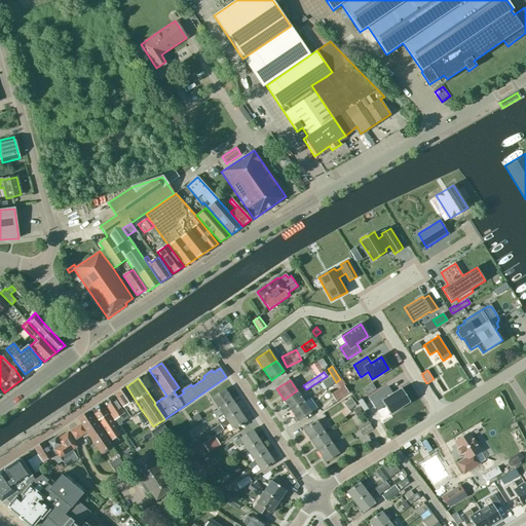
[(331,393),(336,402),(348,393),(344,385),(331,393)]
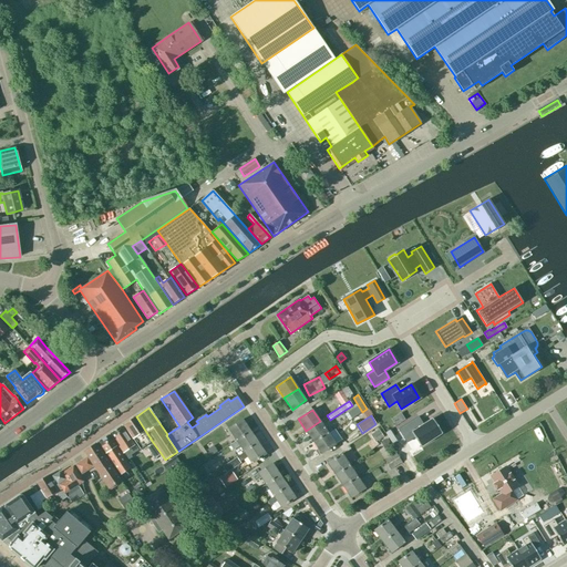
[(136,416),(124,425),(132,437),(141,450),(152,441),(136,416)]
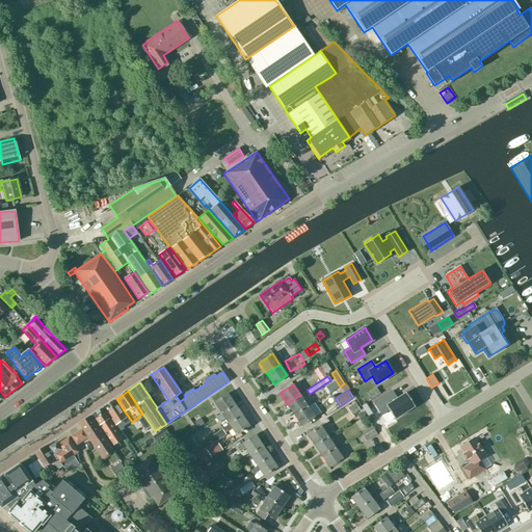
[(392,391),(374,403),(381,415),(390,409),(396,419),(414,407),(405,393),(397,398),(392,391)]
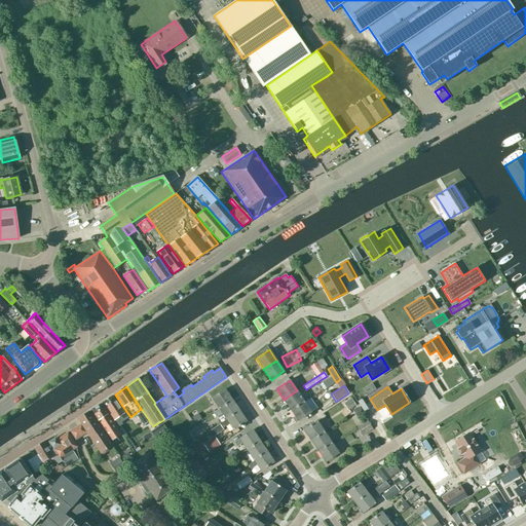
[(225,389),(212,398),(219,409),(232,400),(225,389)]
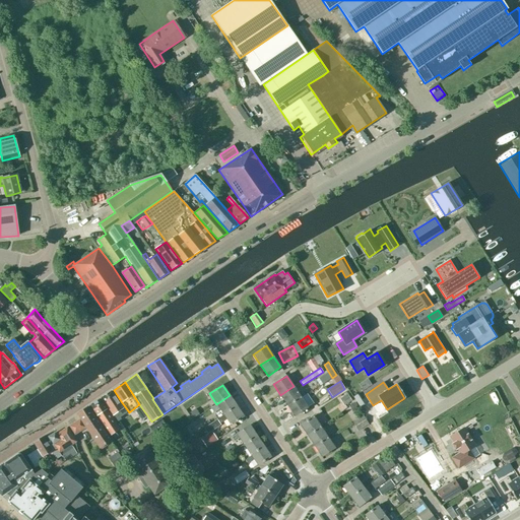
[(294,386),(280,395),(287,405),(301,396),(294,386)]
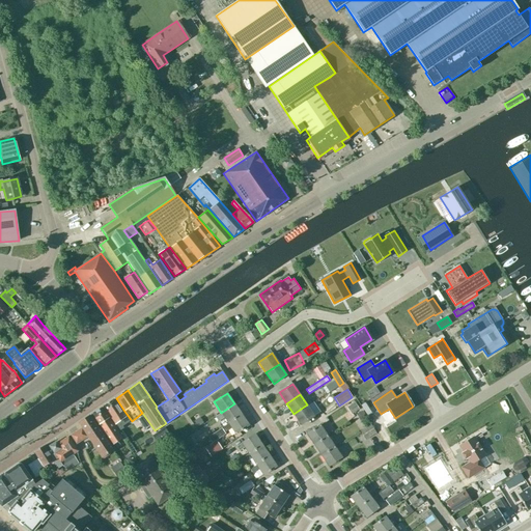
[(114,399),(103,407),(115,424),(119,431),(122,428),(121,427),(130,421),(114,399)]
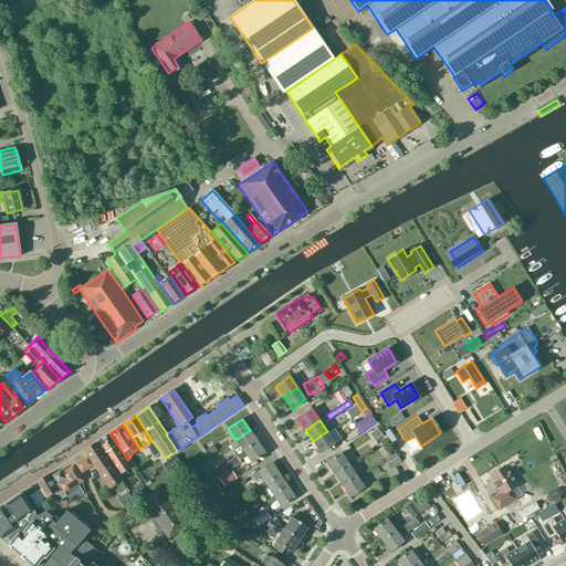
[(369,435),(375,442),(383,437),(378,429),(369,435)]
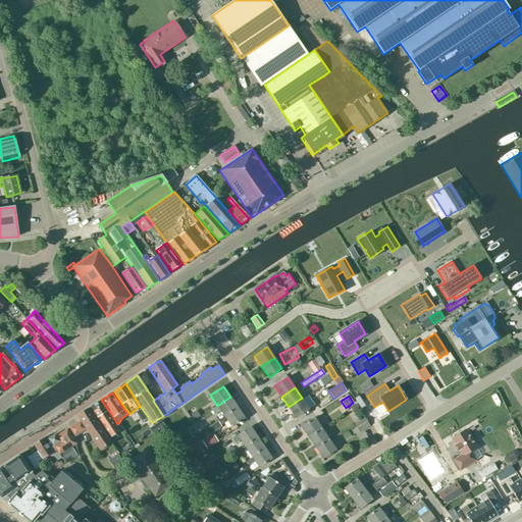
[(230,397),(217,406),(211,410),(214,414),(220,410),(224,416),(238,408),(230,397)]
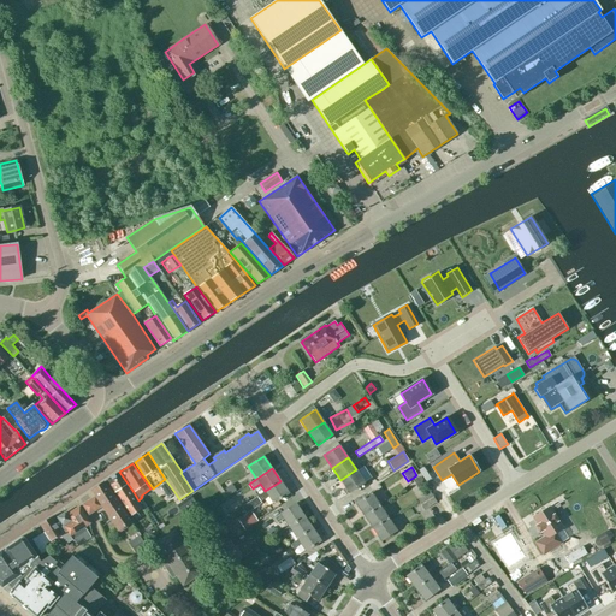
[(341,480),(349,492),(365,483),(356,469),(341,480)]
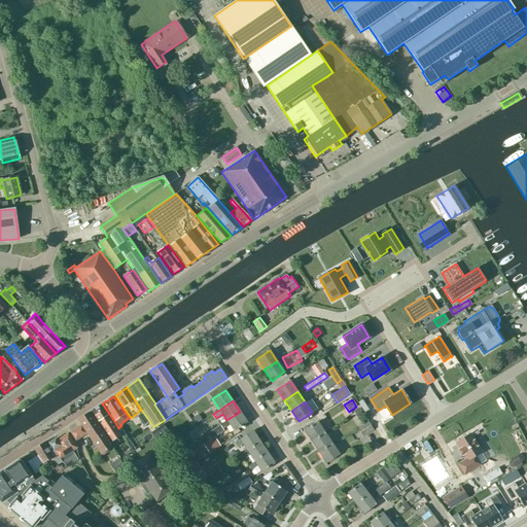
[(259,408),(266,415),(270,412),(262,403),(259,408)]
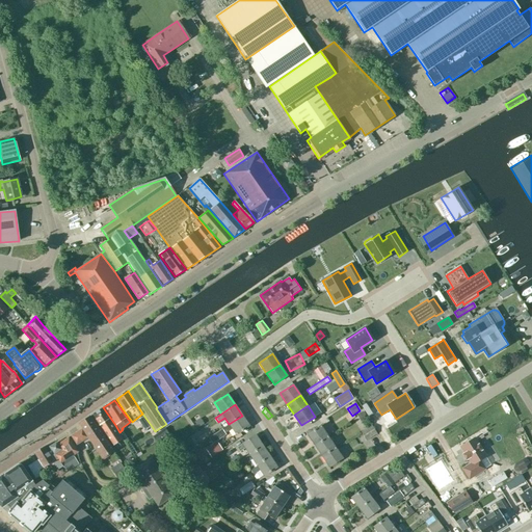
[(109,419),(103,408),(91,416),(102,431),(112,424),(109,419)]
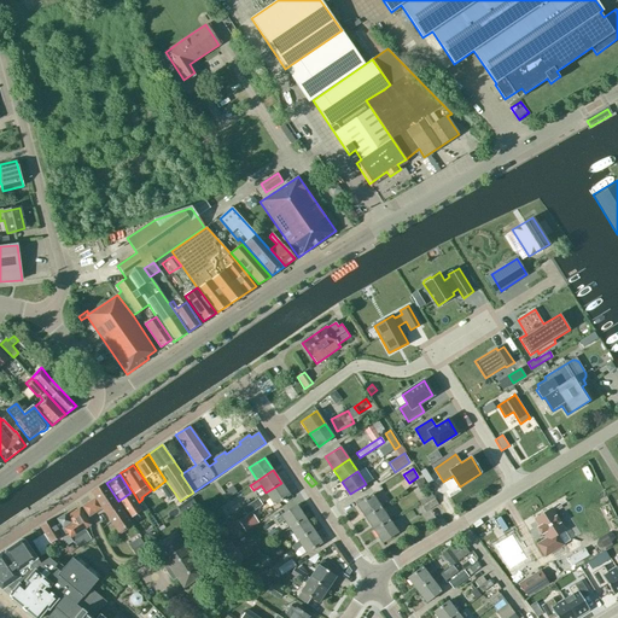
[(105,483),(92,493),(94,497),(103,509),(118,532),(132,524),(105,483)]
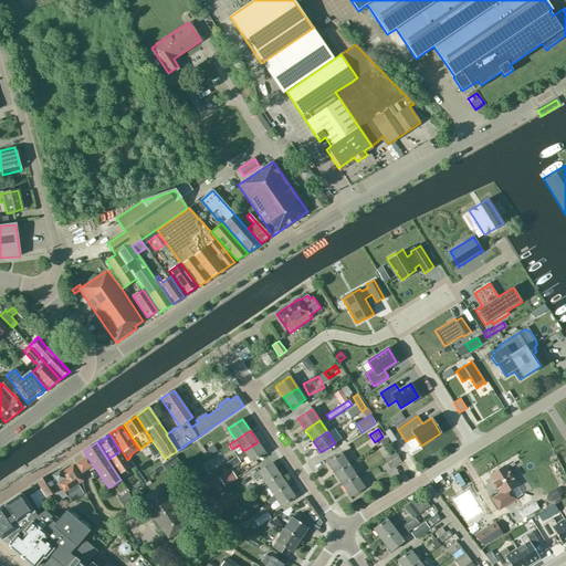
[(258,442),(243,451),(221,465),(226,472),(240,462),(240,461),(247,457),(251,463),(265,453),(258,442)]
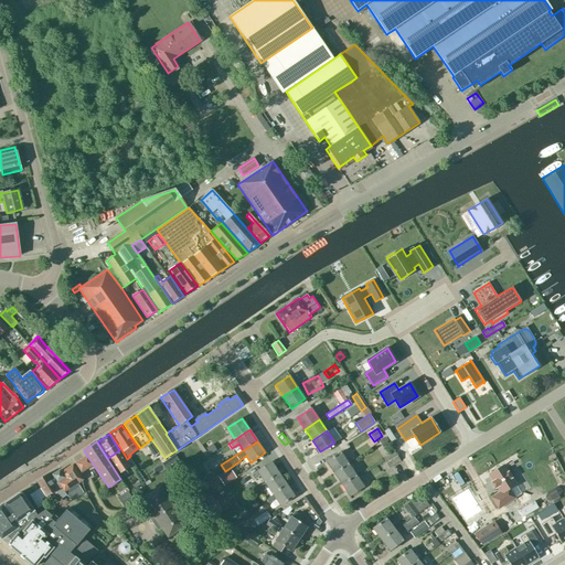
[(119,475),(130,467),(119,450),(108,458),(119,475)]
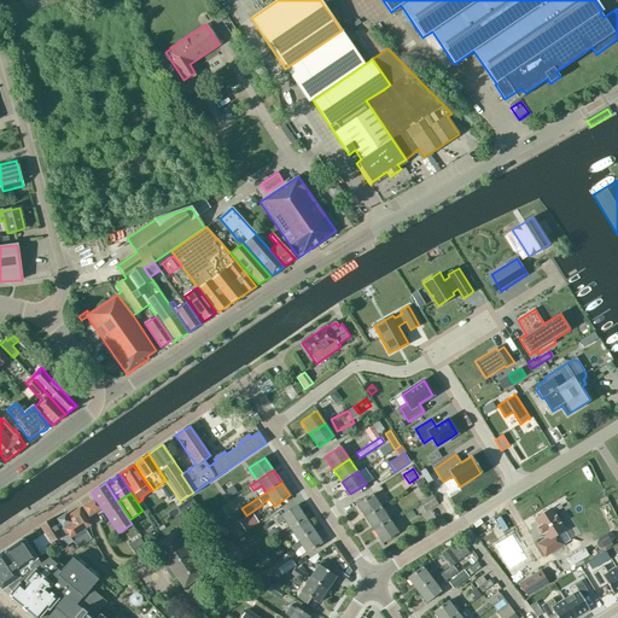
[(431,494),(419,502),(426,512),(438,503),(431,494)]
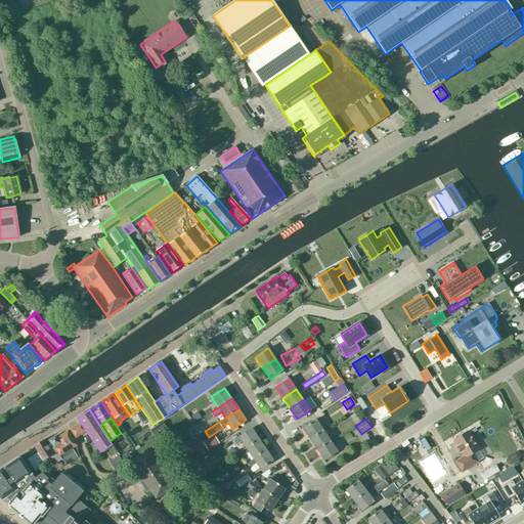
[(315,420),(303,428),(310,439),(322,430),(315,420)]
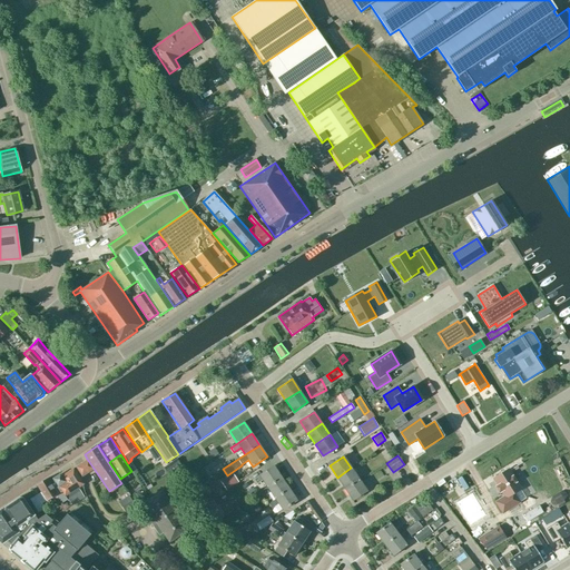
[(167,473),(180,464),(176,458),(163,467),(167,473)]
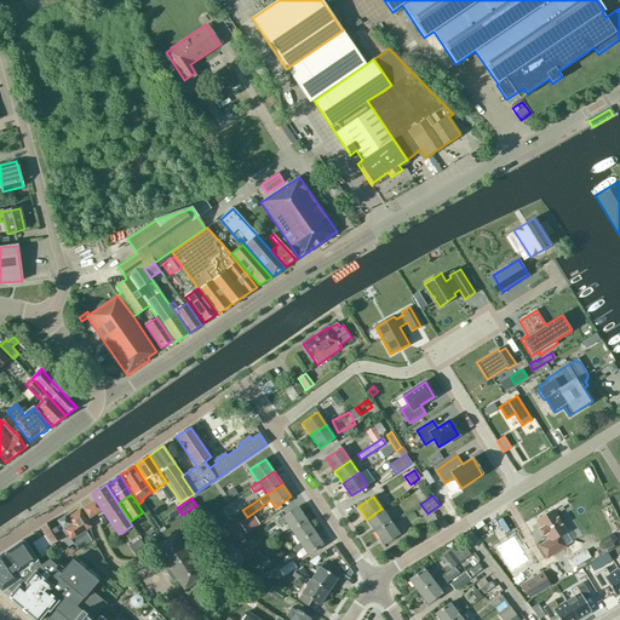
[(282,517),(276,521),(280,527),(286,522),(291,529),(298,524),(306,520),(298,507),(290,512),(282,517)]
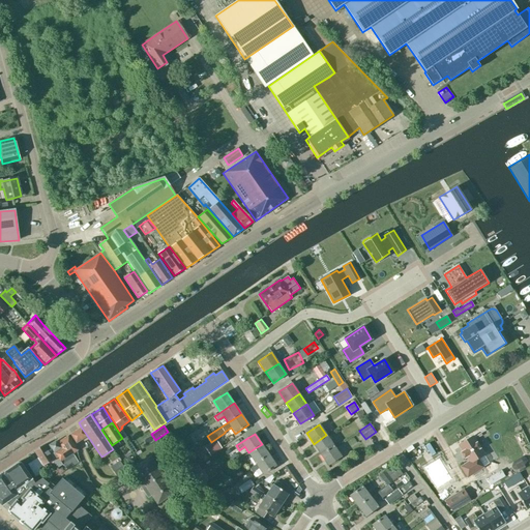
[(326,435),(314,444),(321,454),(333,445),(326,435)]
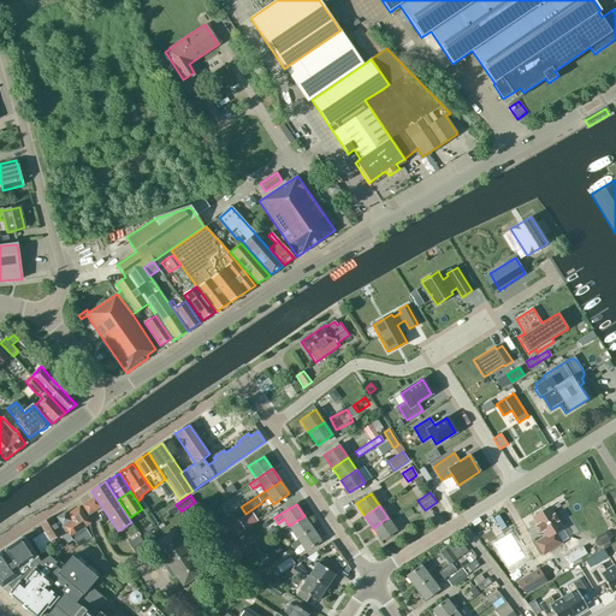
[(90,523),(80,507),(66,515),(70,520),(63,525),(70,537),(90,523)]
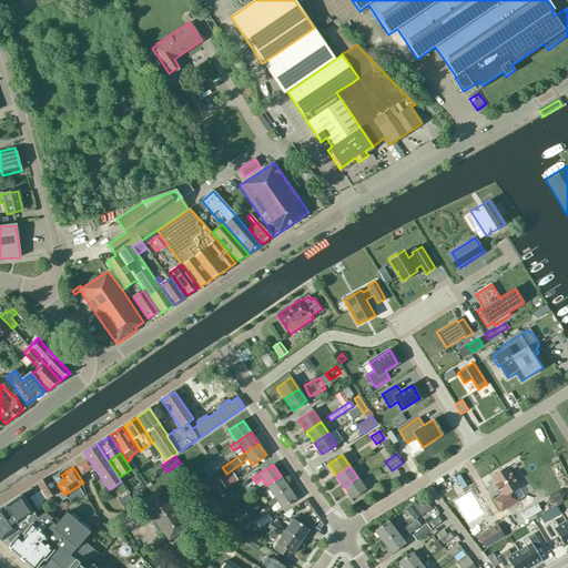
[(517,500),(510,490),(518,486),(507,469),(493,478),(503,495),(495,500),(501,510),(517,500)]
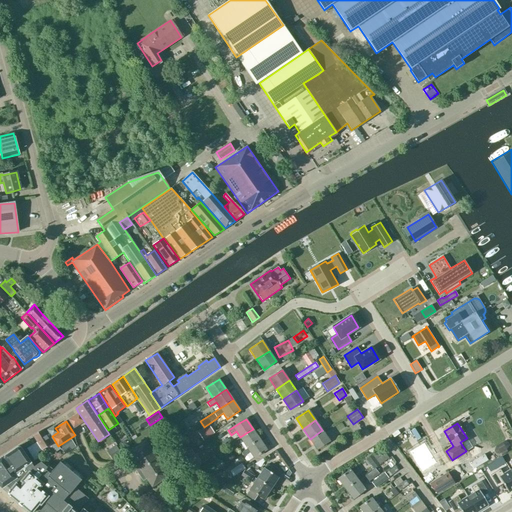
[(198,433),(203,440),(214,433),(209,425),(198,433)]
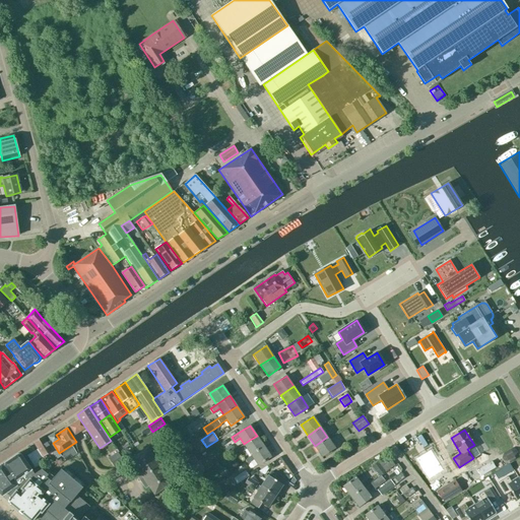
[(56,435),(55,433),(49,437),(52,442),(53,443),(59,439),(56,435)]
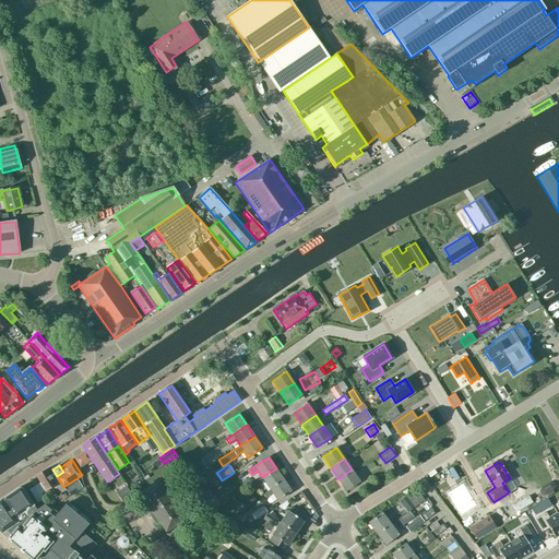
[(57,476),(56,475),(51,477),(46,468),(36,476),(40,483),(30,489),(37,502),(44,498),(42,495),(46,491),(47,491),(49,497),(51,495),(49,490),(56,486),(60,494),(66,490),(63,487),(57,476)]
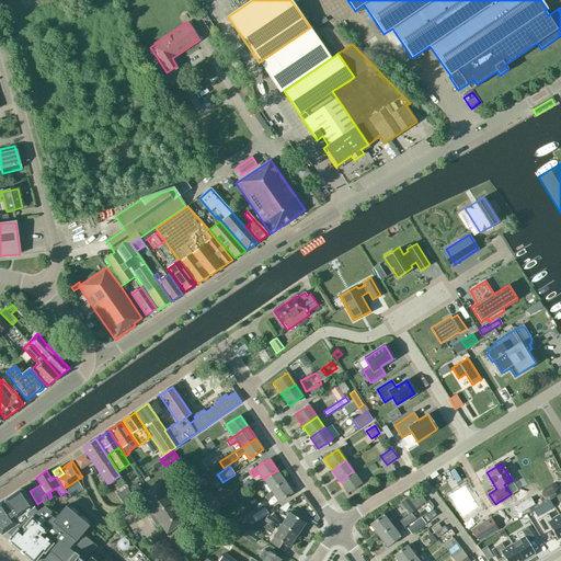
[(263,479),(255,484),(259,490),(266,484),(271,491),(285,481),(277,470),(270,474),(263,479)]
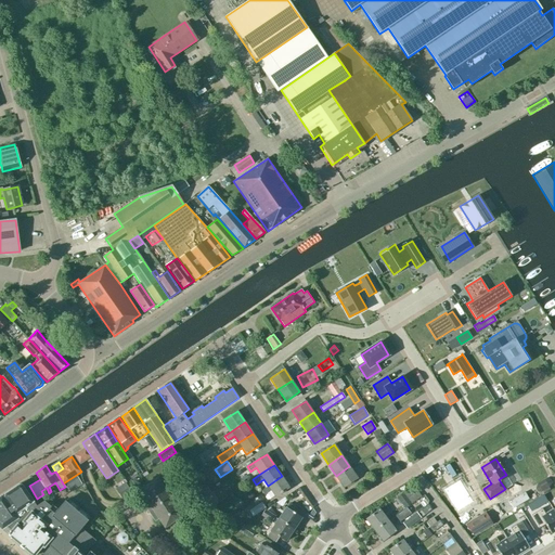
[(349,466),(336,476),(344,487),(357,478),(349,466)]
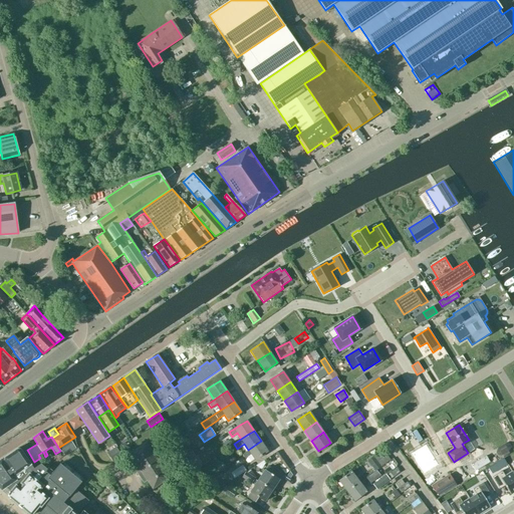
[(205,443),(209,449),(219,442),(215,436),(205,443)]
